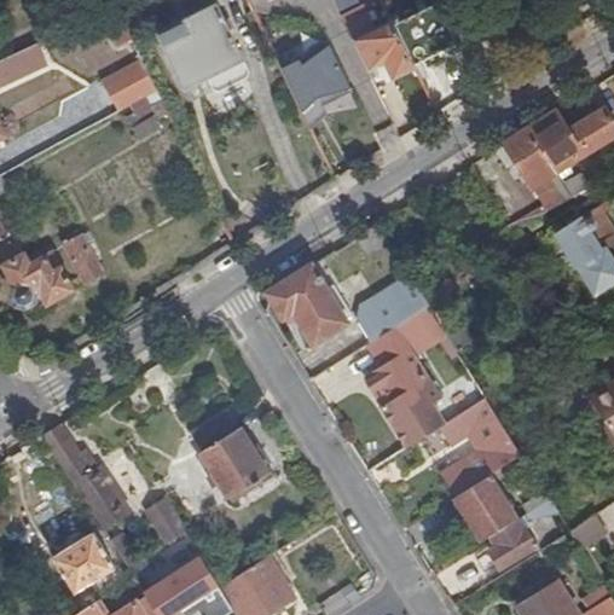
[(516,0),(521,10),(540,0),(516,0)]
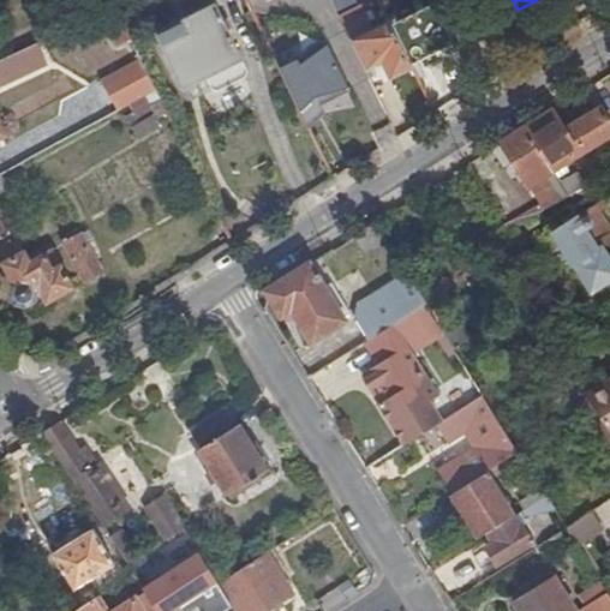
[(132,40),(115,6),(102,12),(119,46),(132,40)]
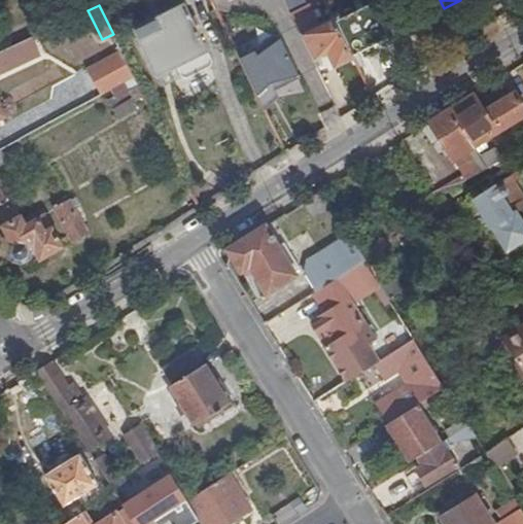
[(210,61),(185,7),(136,32),(153,67),(173,58),(182,77),(187,77),(209,68),(210,61)]
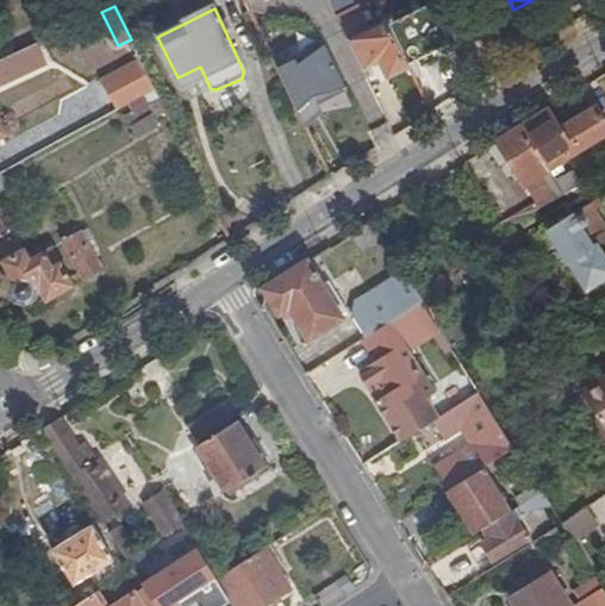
[(390,30),(406,62),(422,55),(431,48),(416,17),(390,30)]
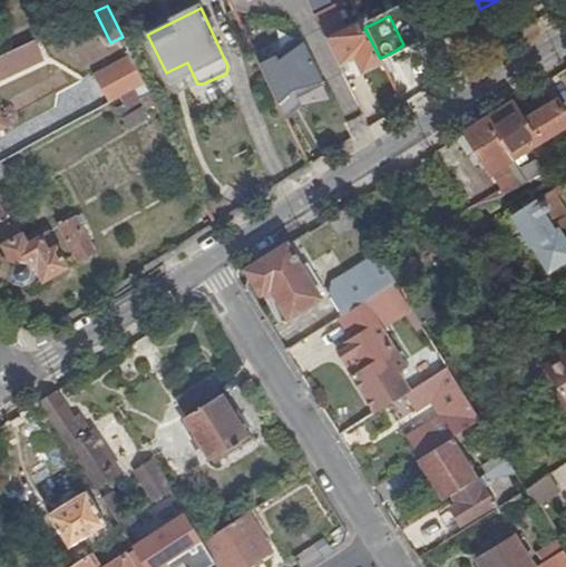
[(360,75),(382,64),(380,58),(364,28),(361,19),(325,37),(340,66),(353,60),(360,75)]
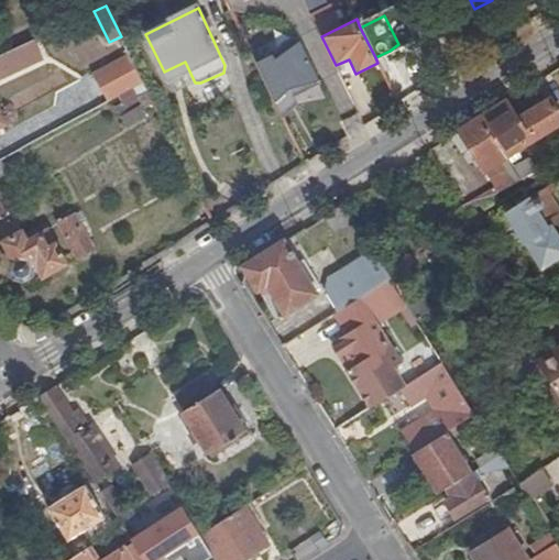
[(0,78),(43,58),(34,41),(0,55),(0,78)]
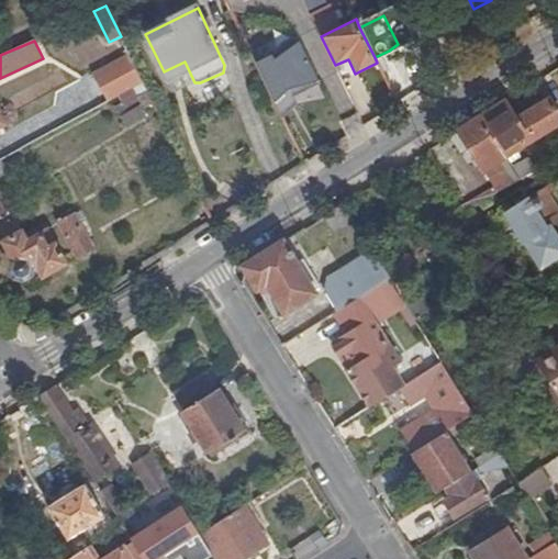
[(105,101),(127,90),(143,81),(131,56),(93,75),(105,101)]
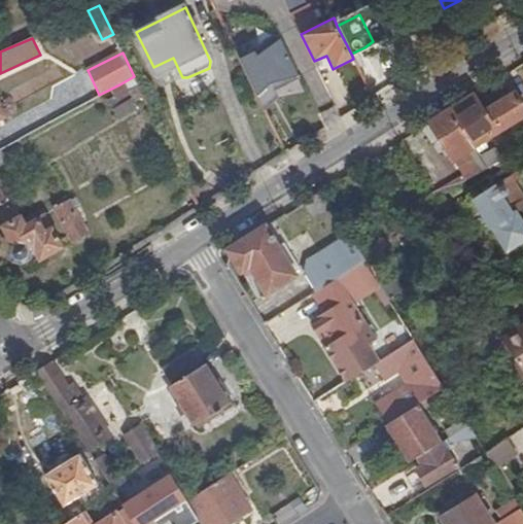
[(123,91),(137,83),(134,76),(119,84),(123,91)]
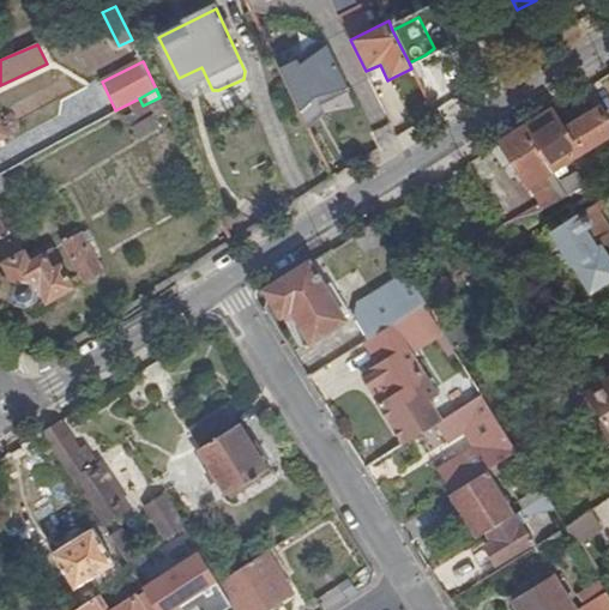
[(547,104),(520,121),(552,170),(608,134),(608,122),(595,101),(559,124),(547,104)]
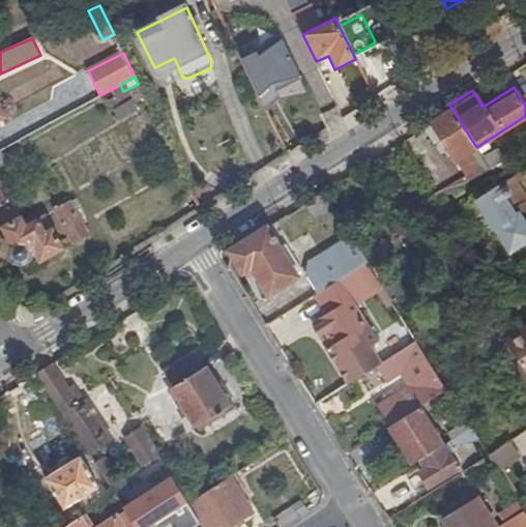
[(441,140),(465,177),(488,166),(480,154),(476,147),(449,105),(421,123),(434,144),(441,140)]
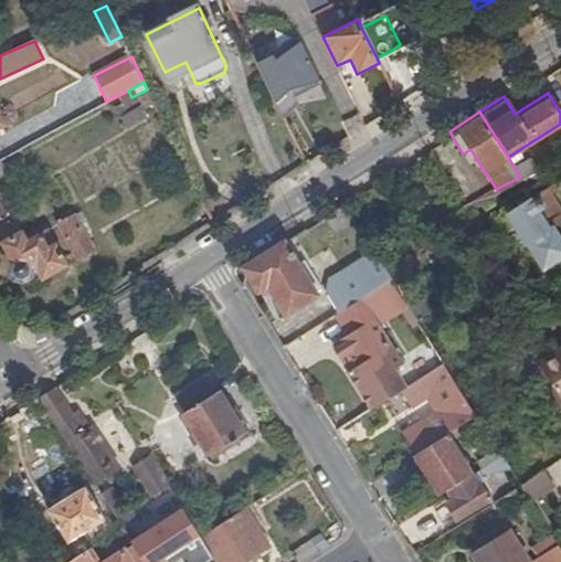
[(512,165),(520,177),(535,169),(525,156),(512,165)]
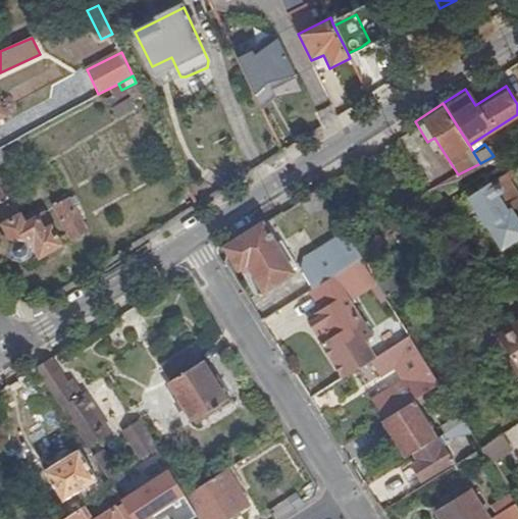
[(510,171),(470,199),(487,225),(504,250),(517,240),(517,227),(509,212),(517,206),(517,194),(508,179),(513,176),(510,171)]
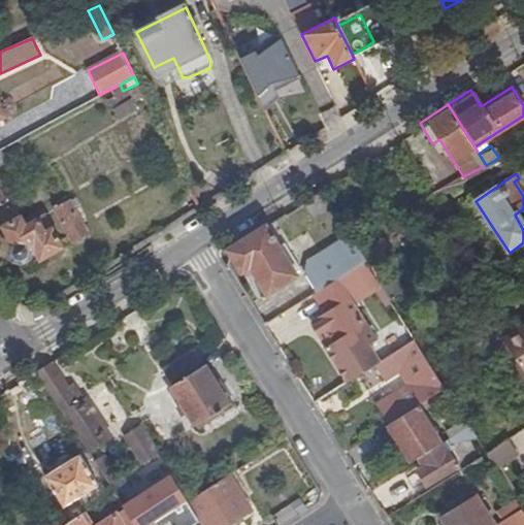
[(349,236),(321,192),(305,202),(332,247),(349,236)]
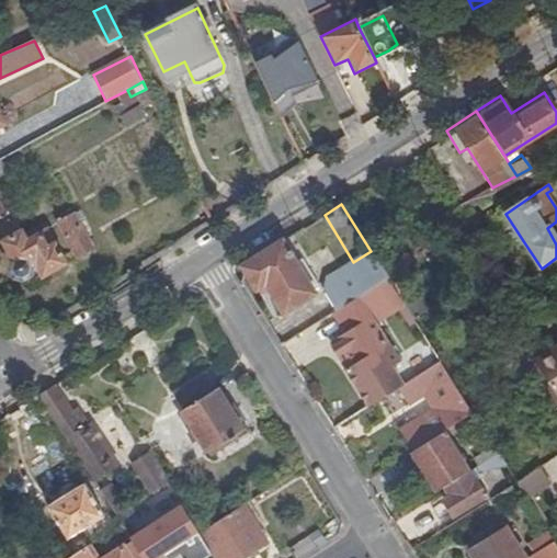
[(83,217),(80,211),(58,221),(65,235),(64,236),(76,257),(92,247),(78,219),(83,217)]
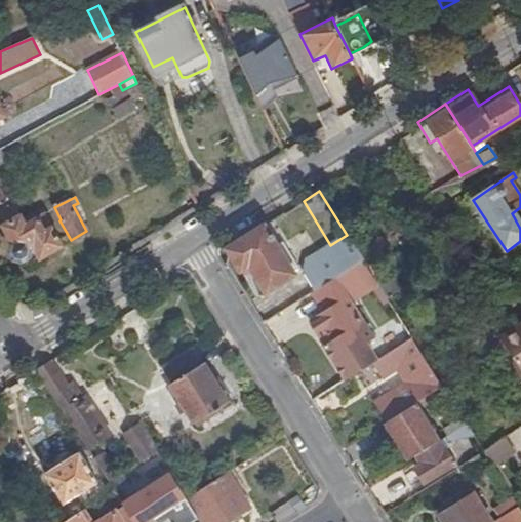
[(490,227),(473,200),(463,207),(480,234),(490,227)]
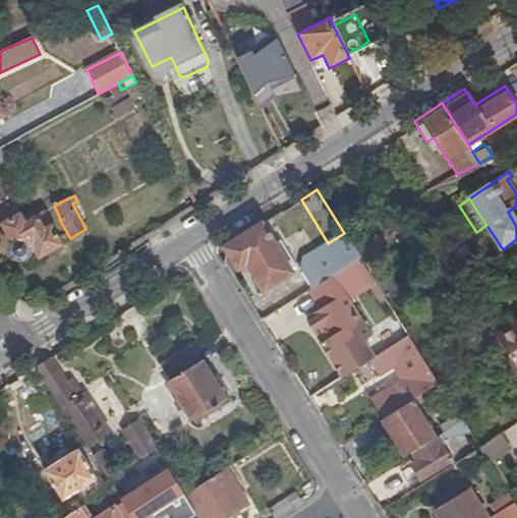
[(7,203),(0,206),(0,218),(12,241),(11,248),(14,254),(20,257),(26,254),(27,255),(37,250),(39,255),(60,243),(44,213),(39,216),(25,223),(23,220),(12,199),(7,203)]
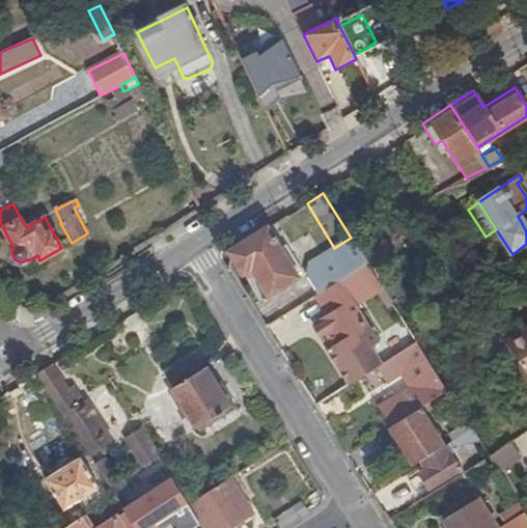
[(26,227),(39,220),(37,216),(24,224),(26,227)]
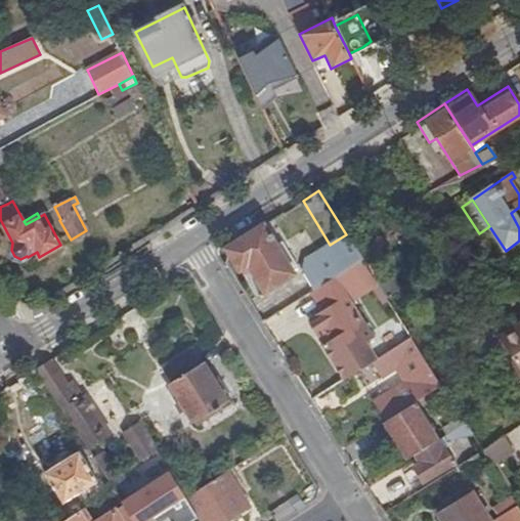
[(276,247),(263,225),(227,248),(240,270),(249,264),(265,291),(293,274),(293,272),(298,269),(283,244),(276,247)]
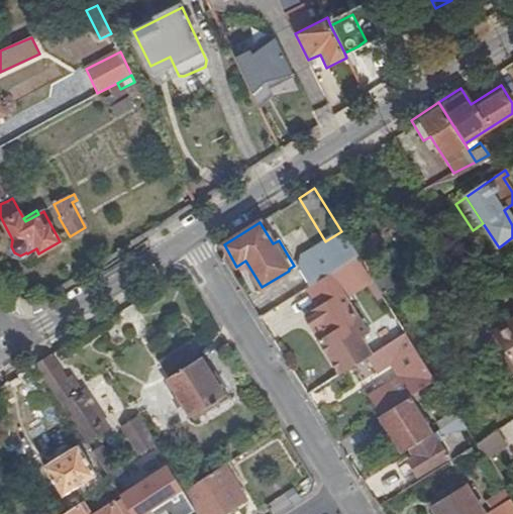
[(353,248),(341,231),(325,241),(301,255),(298,270),(308,286),(357,257),(353,248)]
